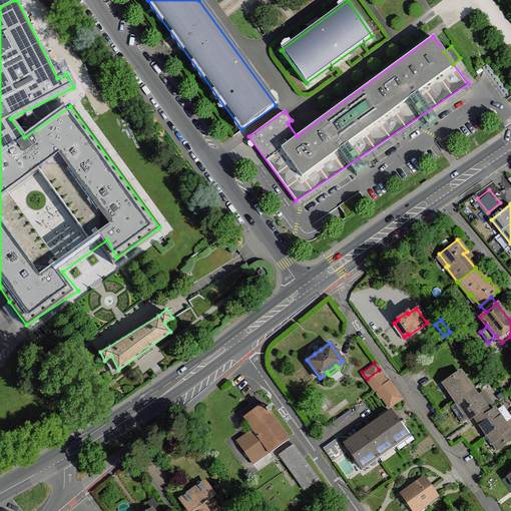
[(387,381),(379,370),(367,379),(375,390),(377,389),(387,381)]
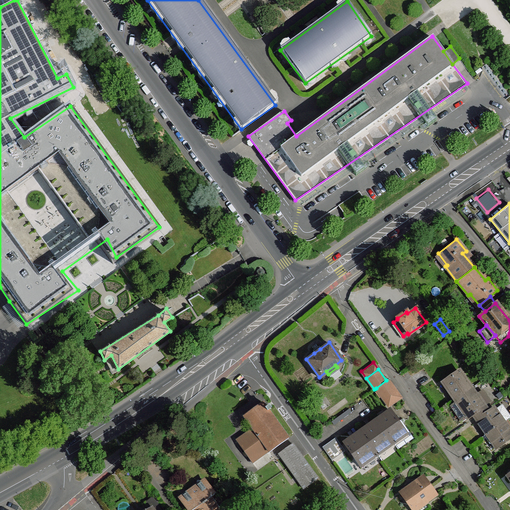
[(471,386),(459,370),(442,381),(453,398),(471,386)]
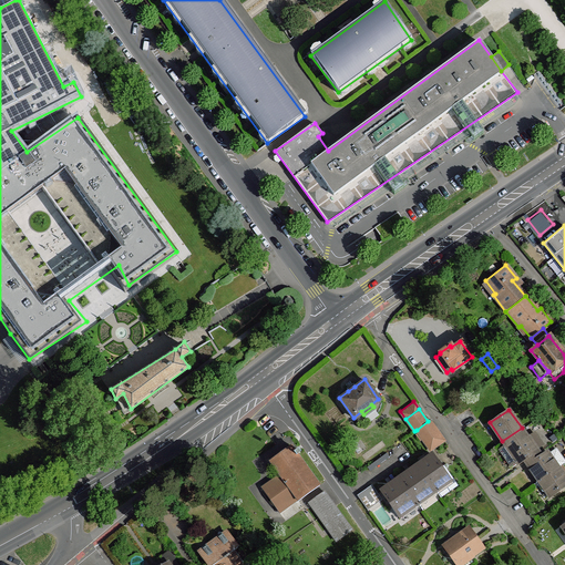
[(430,420),(428,421),(417,430),(424,442),(439,432),(430,420)]
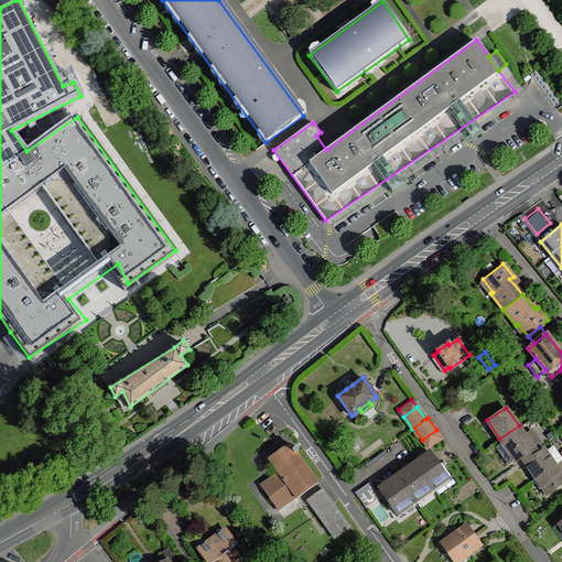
[(519,425),(499,439),(501,441),(514,457),(514,458),(520,455),(532,446),(519,425)]
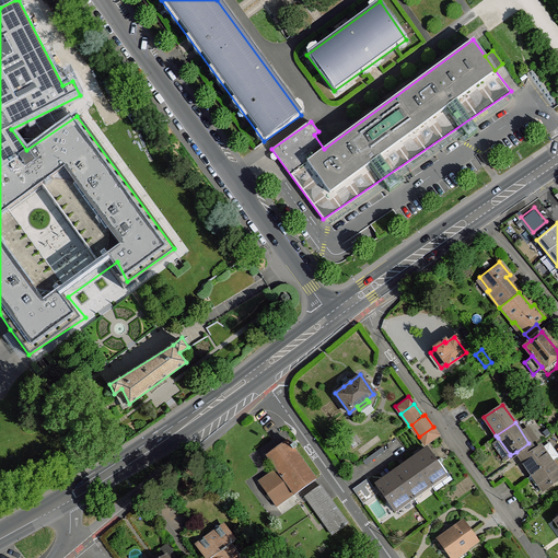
[(439,434),(433,427),(419,437),(426,444),(439,434)]
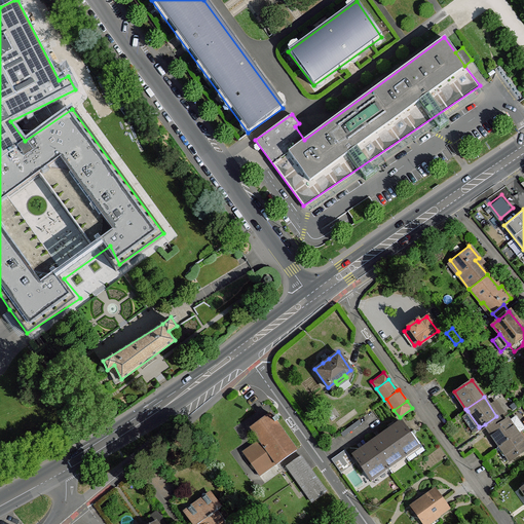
[(296,447),(269,410),(248,424),(257,438),(240,450),(258,473),(274,461),(275,462),(296,447)]
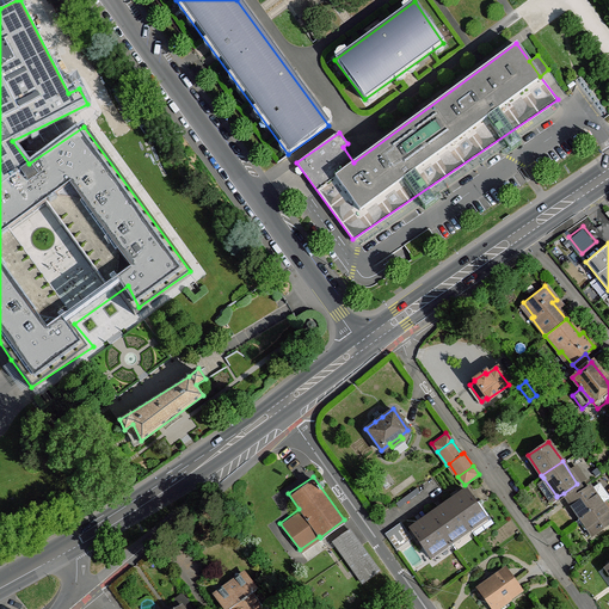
[(557,496),(543,478),(537,481),(536,484),(547,500),(549,500),(557,496)]
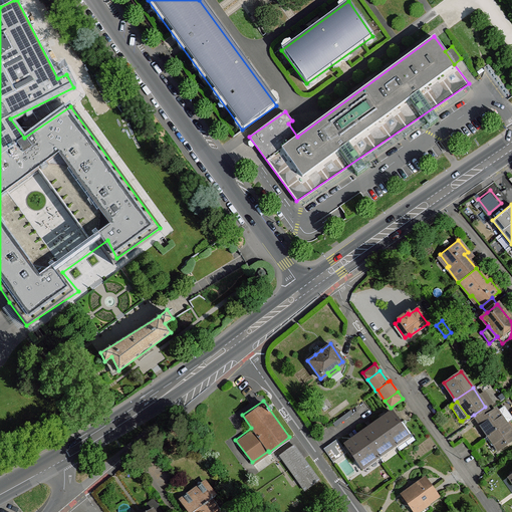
[(474,415),(478,421),(489,413),(485,407),(474,415)]
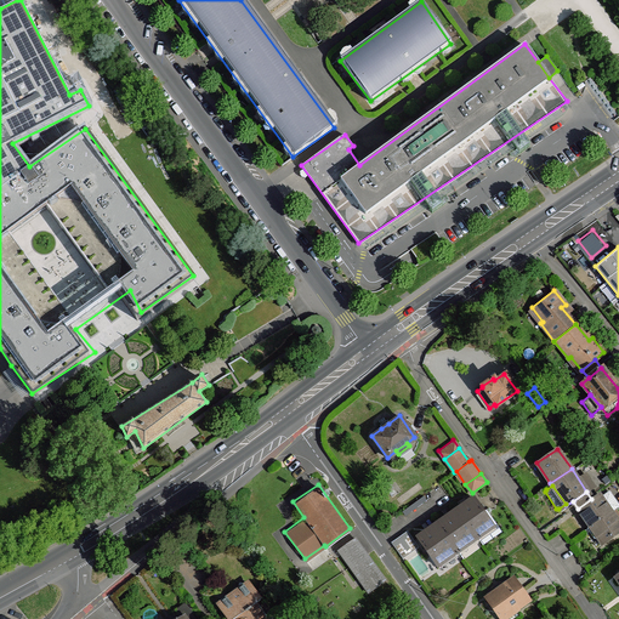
[(609,511),(598,494),(591,499),(578,509),(590,526),(609,511)]
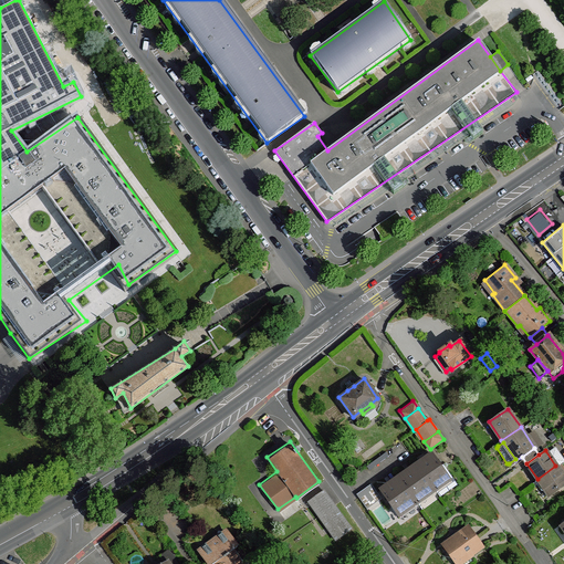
[(453,486),(429,451),(378,488),(403,519),(453,486)]
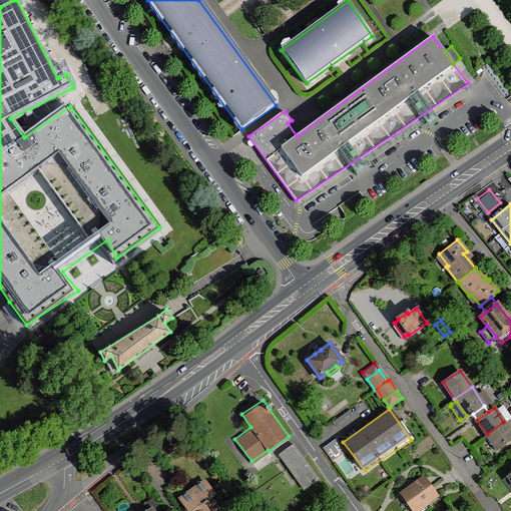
[(510,436),(510,432),(503,422),(487,434),(496,447),(510,436)]
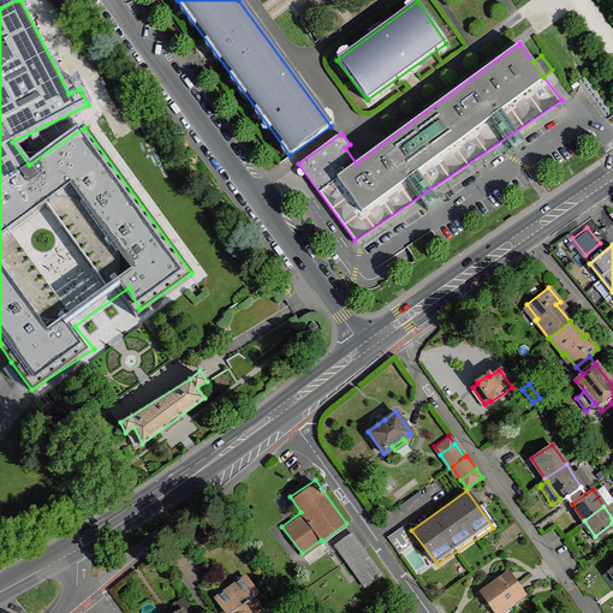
[(402,524),(388,533),(400,553),(415,543),(402,524)]
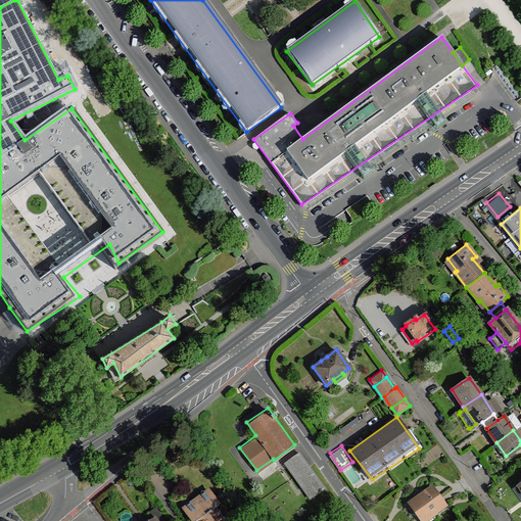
[(298,452),(284,462),(309,498),(323,487),(298,452)]
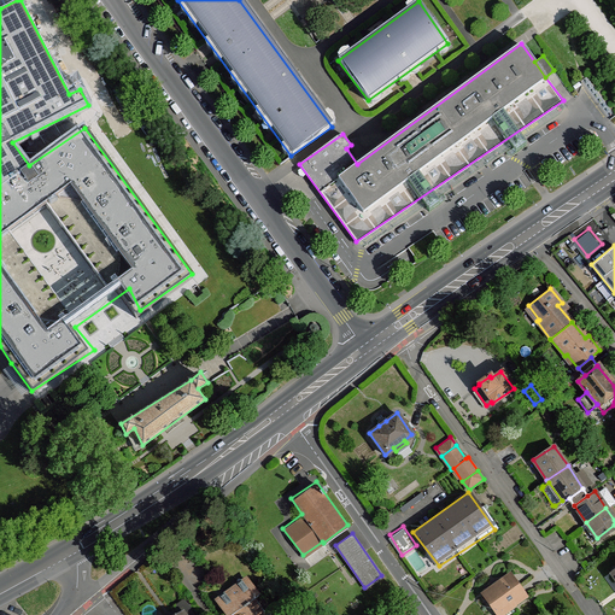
[(525,595),(509,573),(482,592),(498,614),(508,614),(516,609),(511,603),(525,595)]
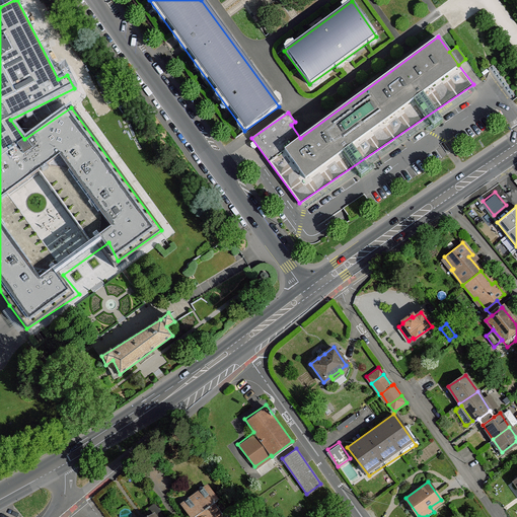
[(193,516),(196,515),(212,503),(216,500),(206,486),(180,503),(191,516),(193,516)]
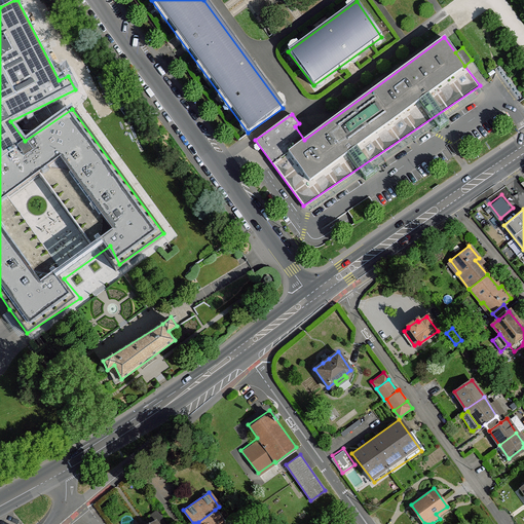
[(0,523),(24,523),(11,509),(0,515),(0,523)]
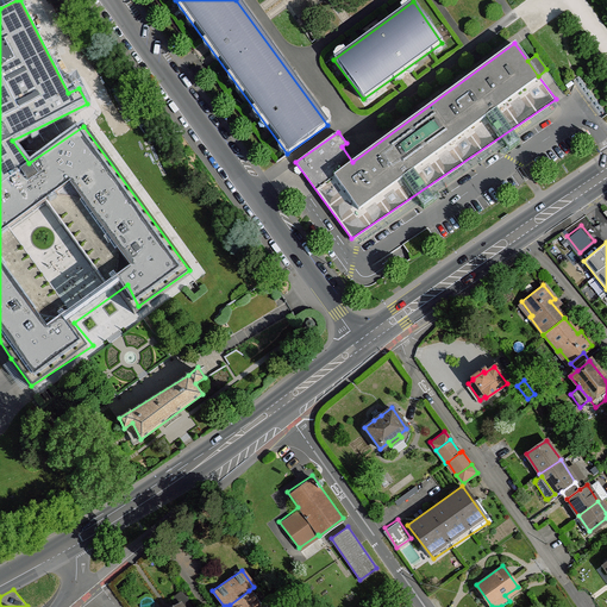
[(261,606),(249,590),(230,605),(231,606),(261,606)]
